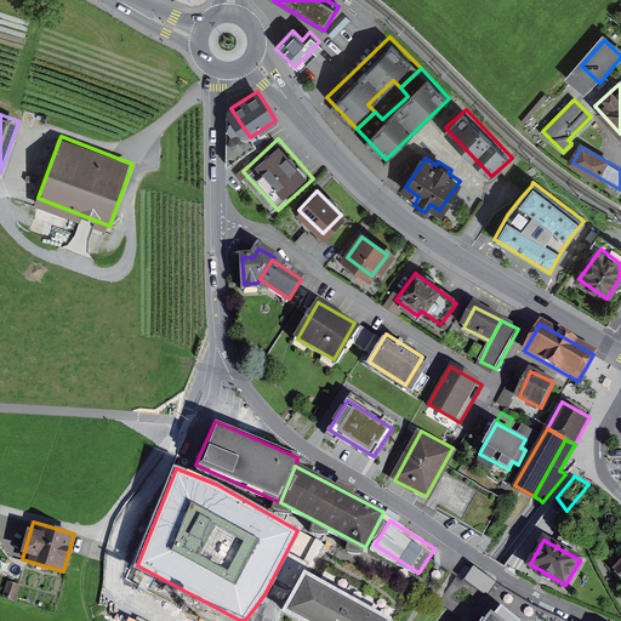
[(391,620),(393,617),(307,569),(285,609),(306,620),(391,620)]
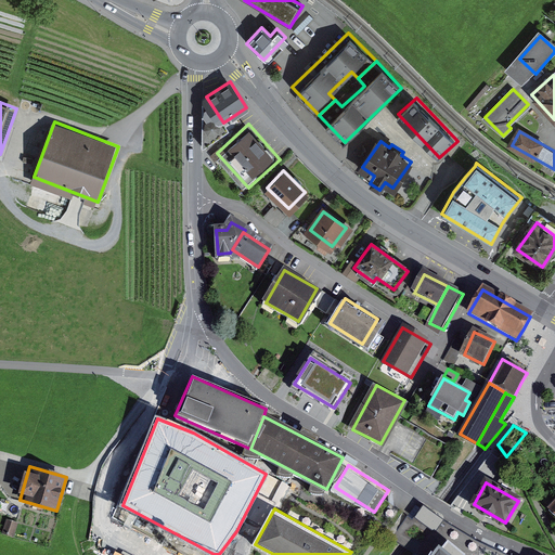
[(22,521),(9,516),(2,533),(15,539),(22,521)]
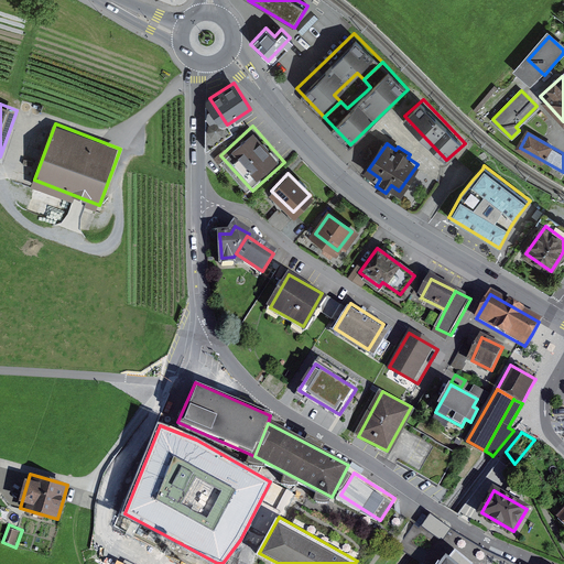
[(470,563),(451,548),(437,563),(470,563)]
